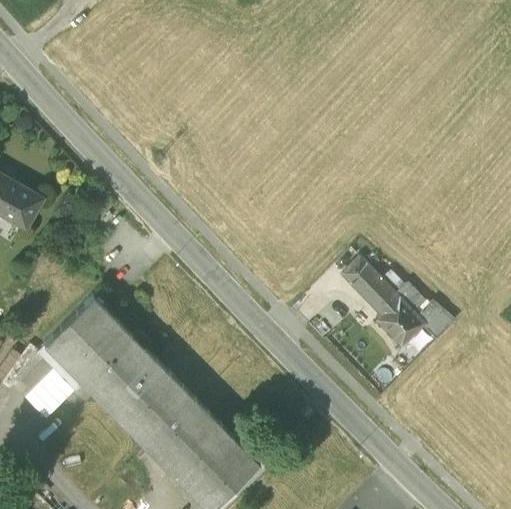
[(0,215),(24,229),(40,199),(0,176),(0,215)]
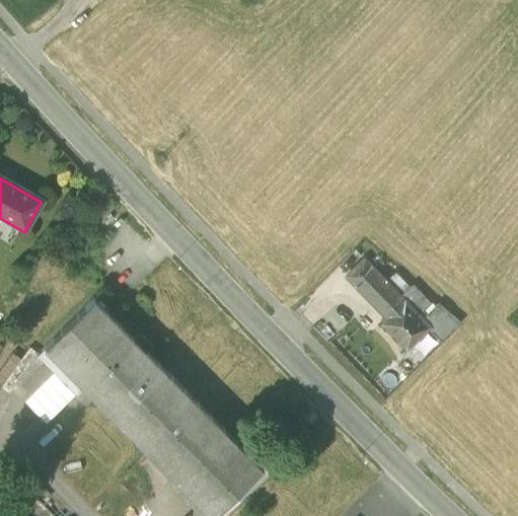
[(410,287),(398,298),(362,262),(345,279),(384,320),(379,325),(404,352),(426,330),(427,329),(420,322),(432,310),(410,287)]
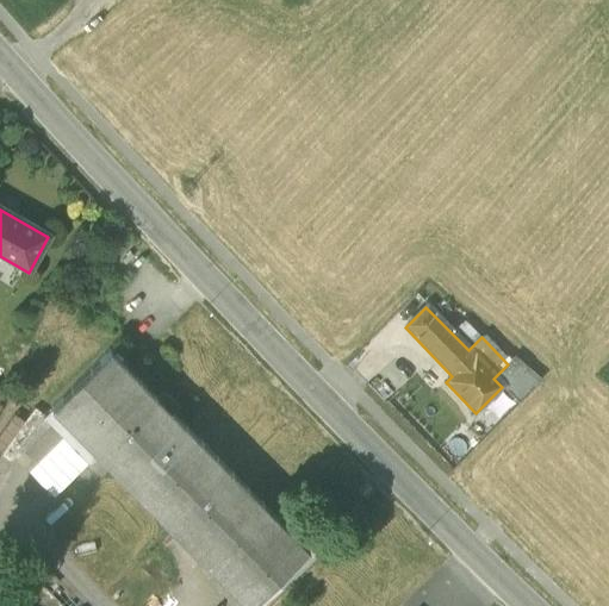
[(253,605),(308,554),(155,400),(109,354),(50,411),(97,457),(243,605),(253,605)]
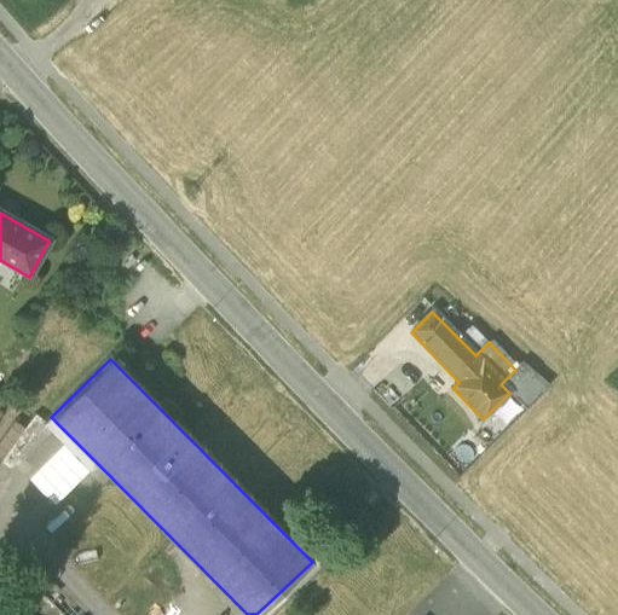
[(508,394),(525,411),(547,389),(520,365),(515,370),(501,384),(509,393),(508,394)]
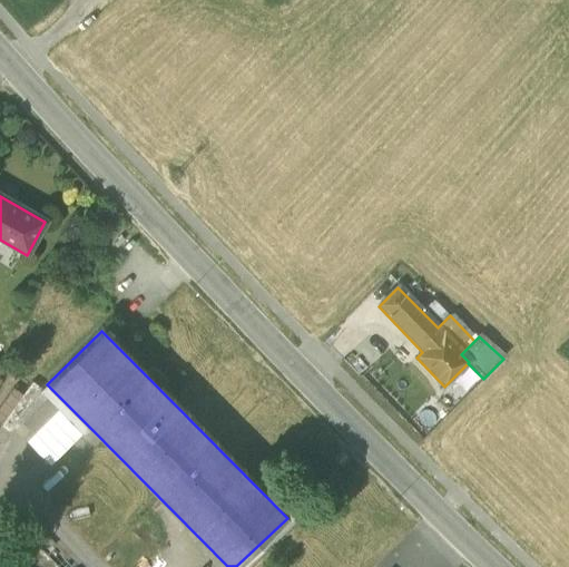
[(49,467),(85,434),(60,409),(26,441),(49,467)]
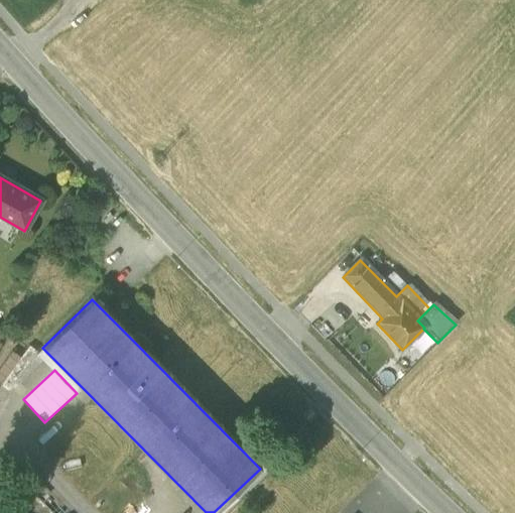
All buildings are outlined.
